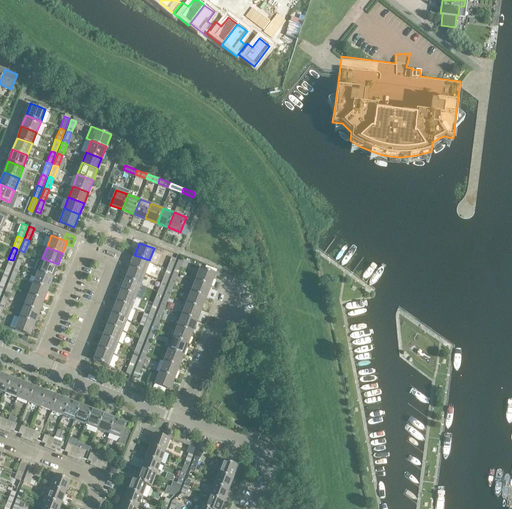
[(15,262),(20,263),(24,252),(20,250),(15,262)]
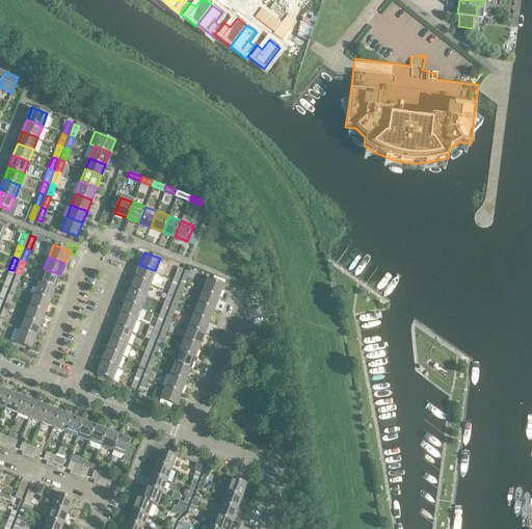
[(151,283),(155,270),(139,265),(135,276),(151,283)]
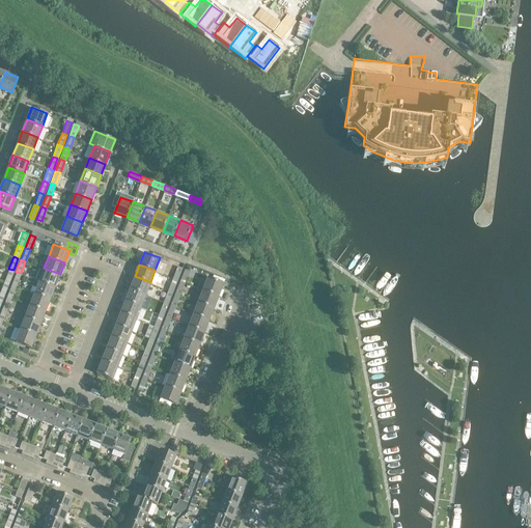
[(177,265),(172,277),(177,279),(183,267),(177,265)]
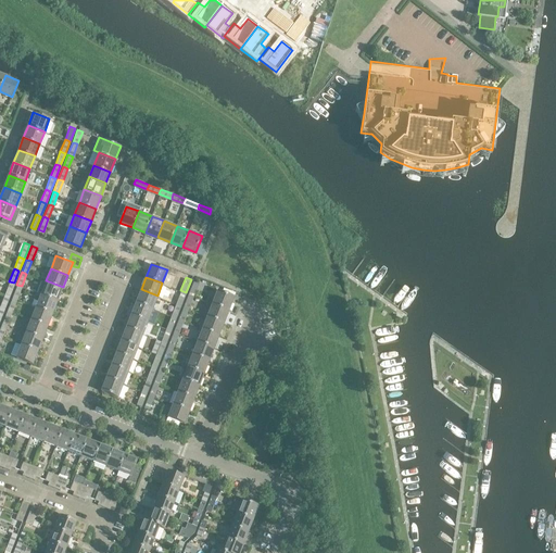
[(41,292),(41,293),(58,300),(63,287),(46,280),(40,278),(36,290),(41,292)]
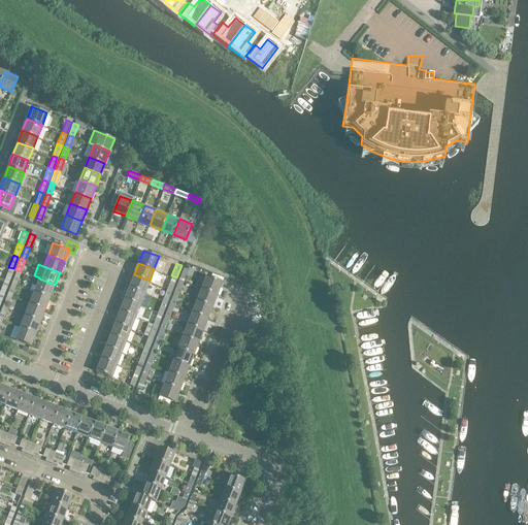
[(188,268),(184,266),(178,279),(184,281),(188,268)]
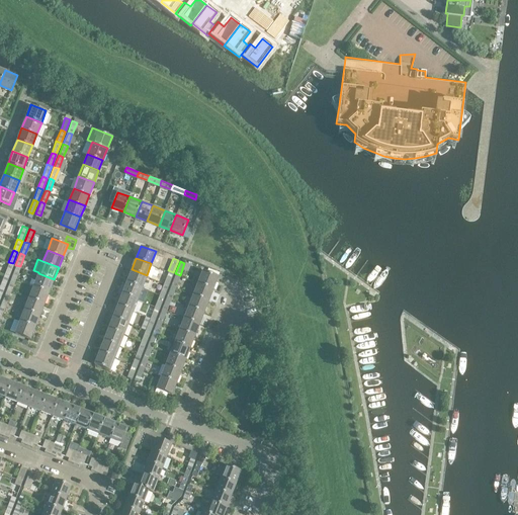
[(4,273),(8,275),(13,263),(8,262),(4,273)]
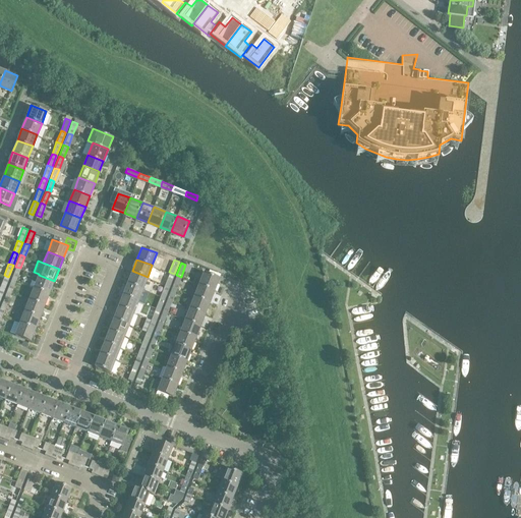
[(20,268),(15,267),(11,278),(15,279),(20,268)]
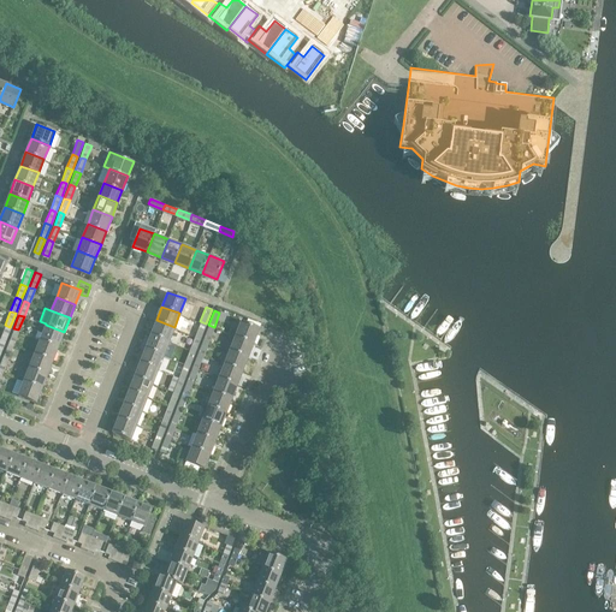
[(157,320),(150,334),(169,342),(175,327),(157,320)]
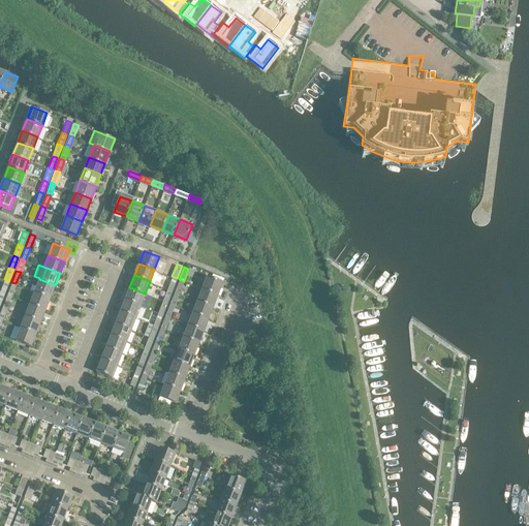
[(172,276),(167,287),(172,289),(177,278),(172,276)]
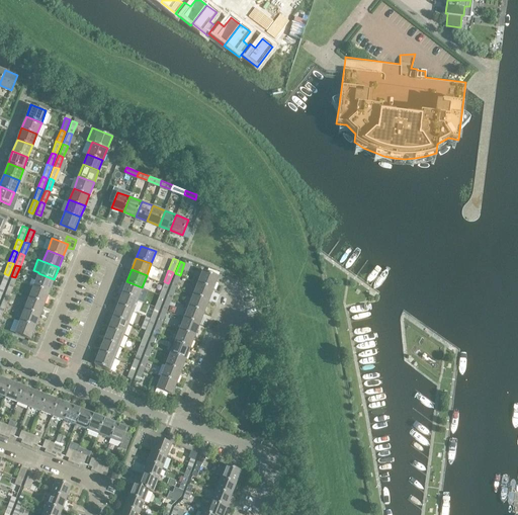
[(202,270),(198,282),(213,288),(219,276),(202,270)]
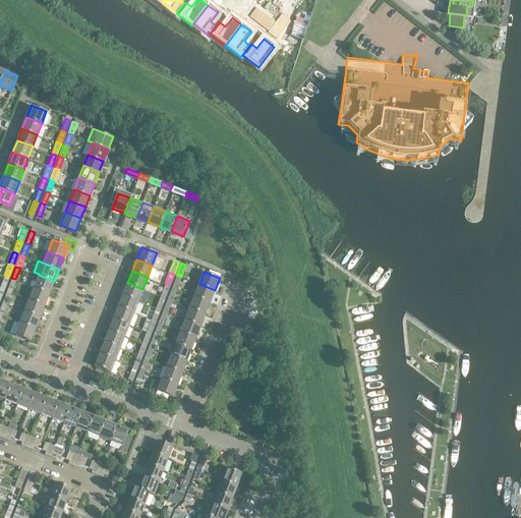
[(0,286),(4,288),(8,277),(4,275),(0,284),(0,286)]
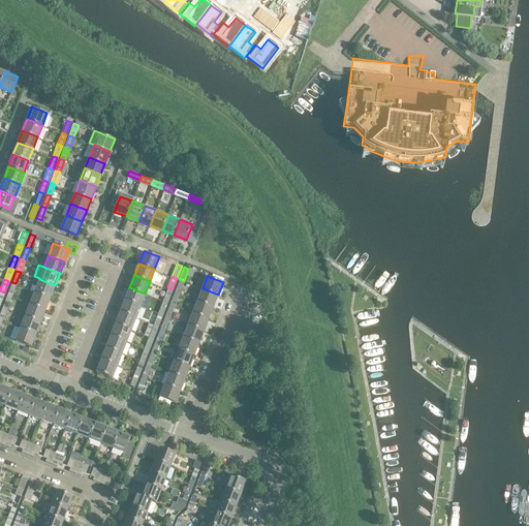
[(34,290),(51,297),(55,285),(39,279),(34,290)]
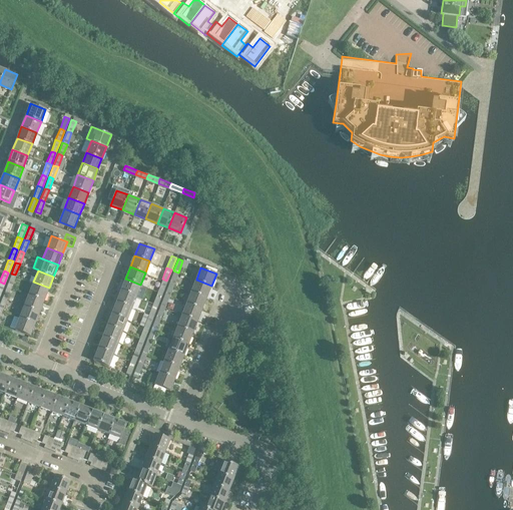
[(173,284),(178,273),(173,271),(169,282),(173,284)]
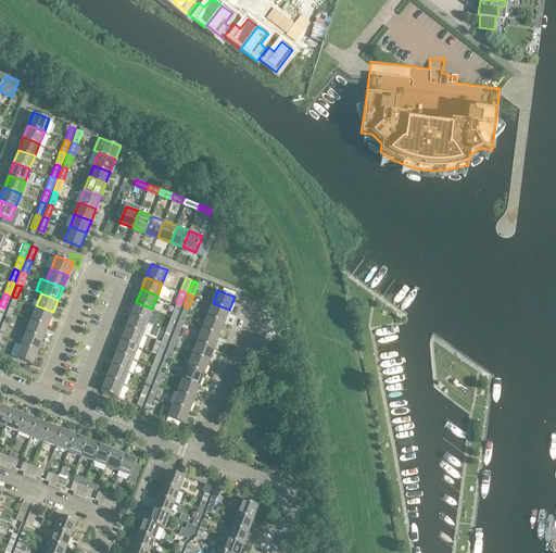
[(8,309),(12,311),(16,298),(12,297),(8,309)]
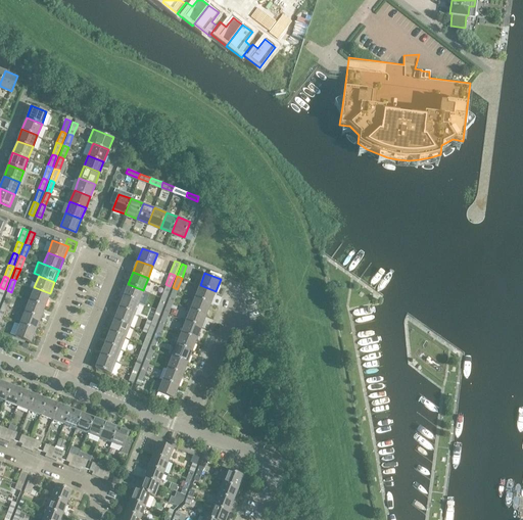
[(128,284),(124,296),(139,301),(143,290),(128,284)]
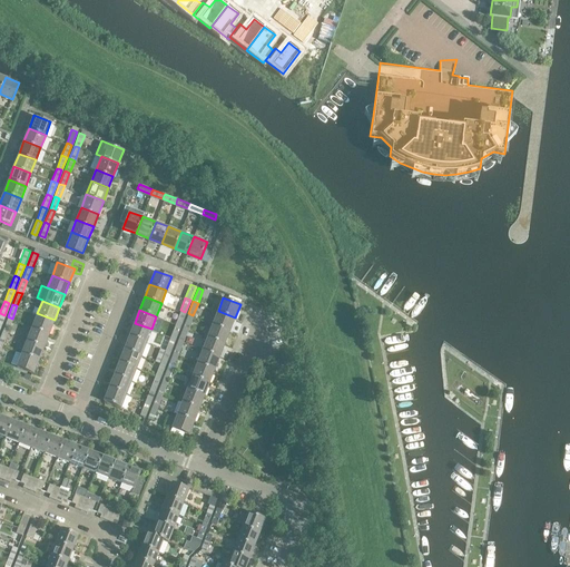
[(180,310),(175,323),(180,324),(185,312),(180,310)]
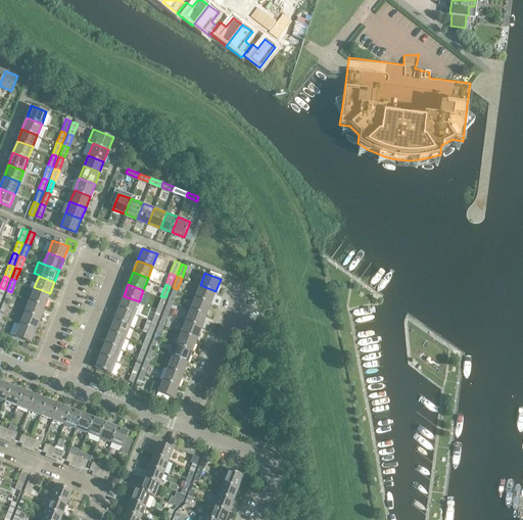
[(200,285),(195,296),(211,302),(216,291),(200,285)]
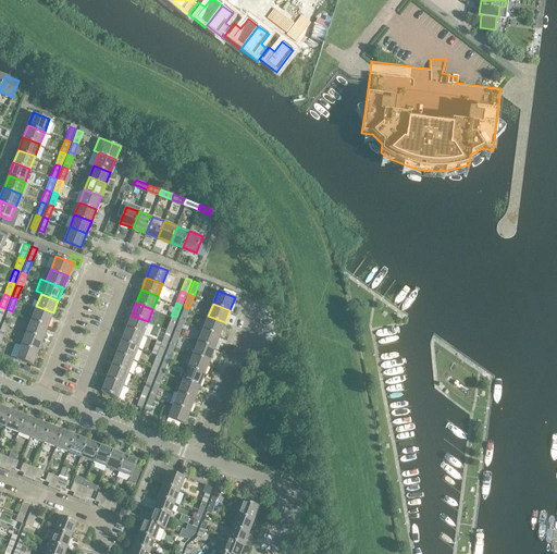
[(32,319),(48,325),(53,312),(36,306),(32,319)]
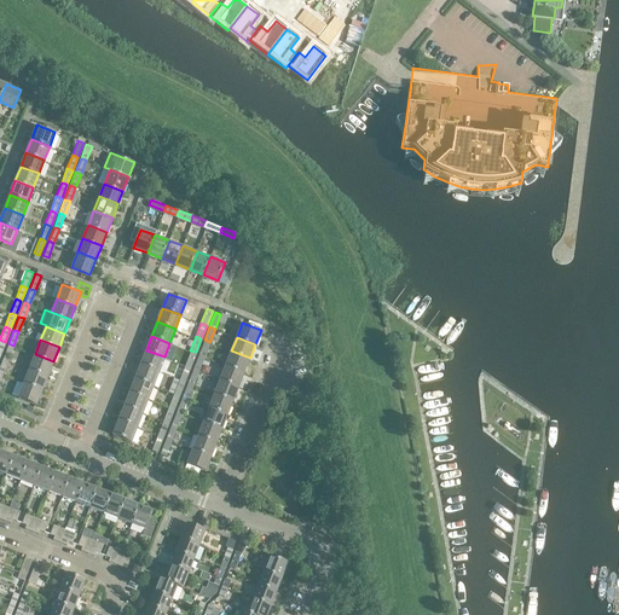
[(204,340),(198,355),(203,357),(209,342),(204,340)]
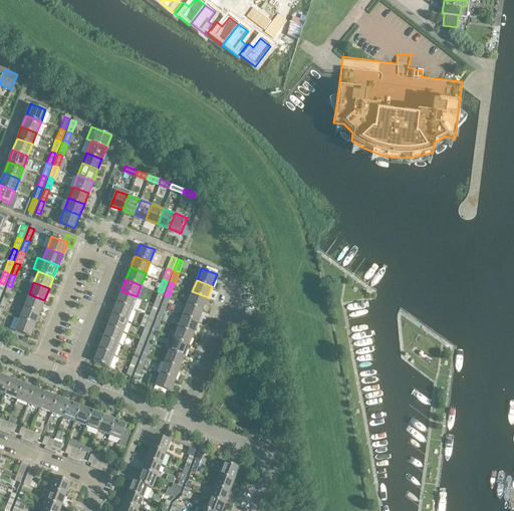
[(2,297),(6,299),(11,287),(7,285),(2,297)]
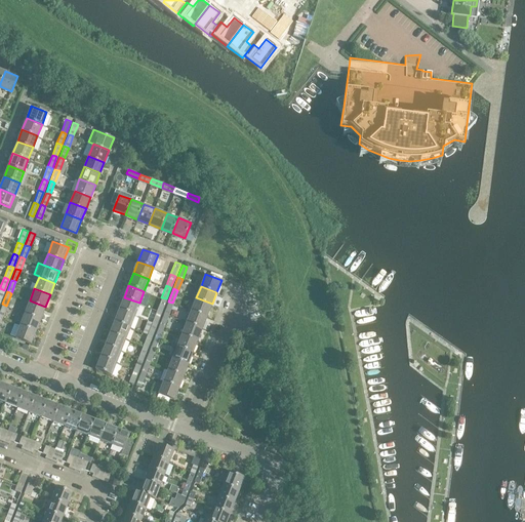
[(124,297),(120,309),(135,315),(139,303),(124,297)]
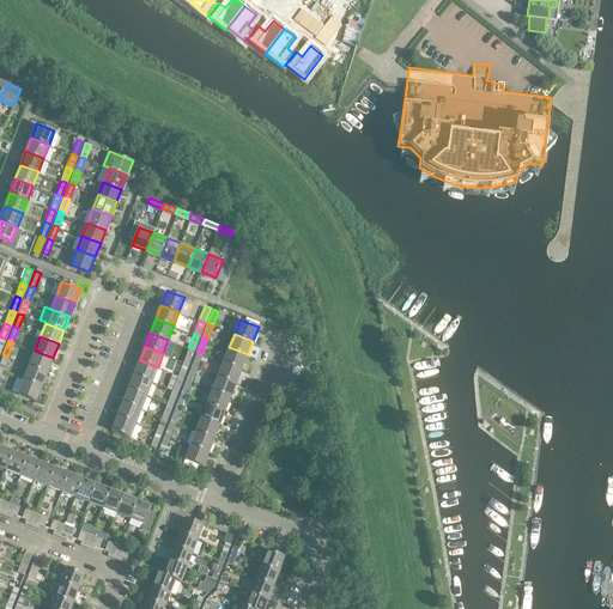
[(183,360),(188,363),(194,348),(188,347),(183,360)]
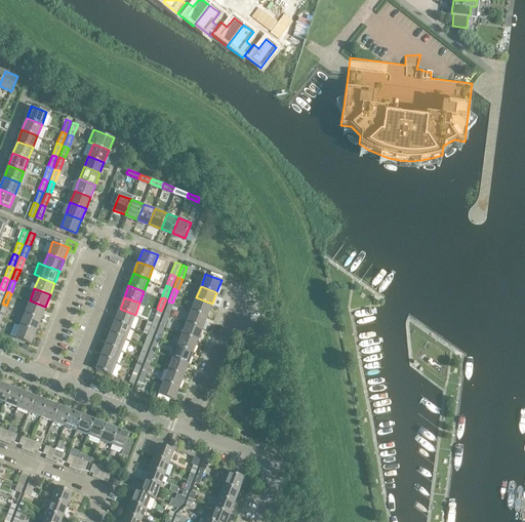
[(196,297),(191,310),(207,316),(212,304),(196,297)]
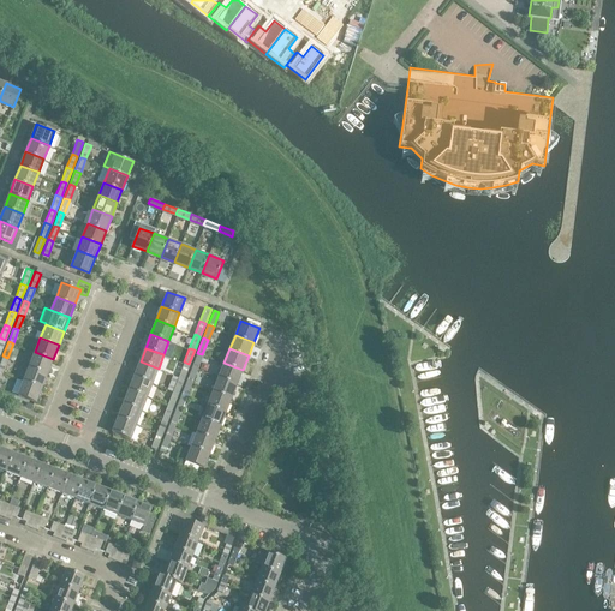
[(53,359),(35,352),(29,365),(48,373),(53,359)]
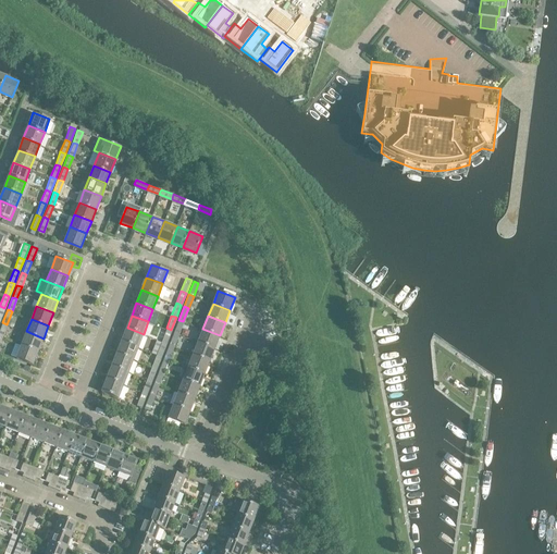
[(178,320),(173,332),(178,333),(183,321),(178,320)]
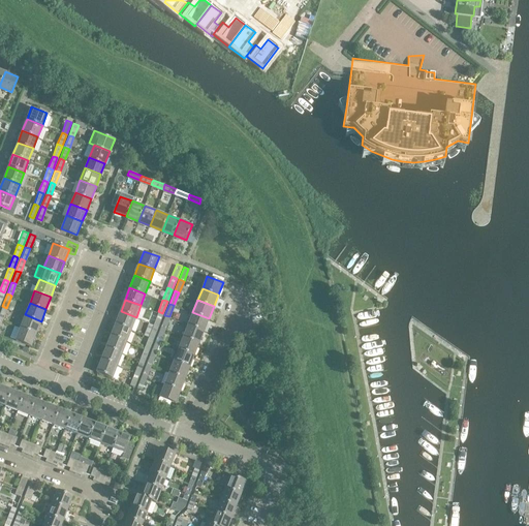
[(121,311),(116,322),(131,329),(136,317),(121,311)]
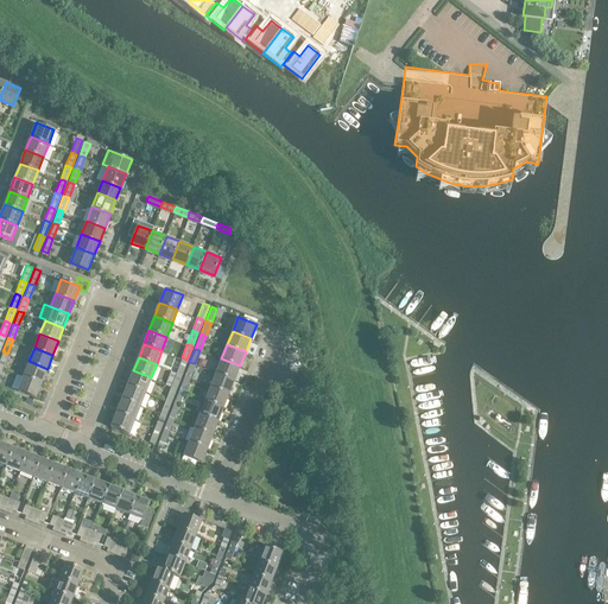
[(176,372),(182,374),(187,360),(182,357),(176,372)]
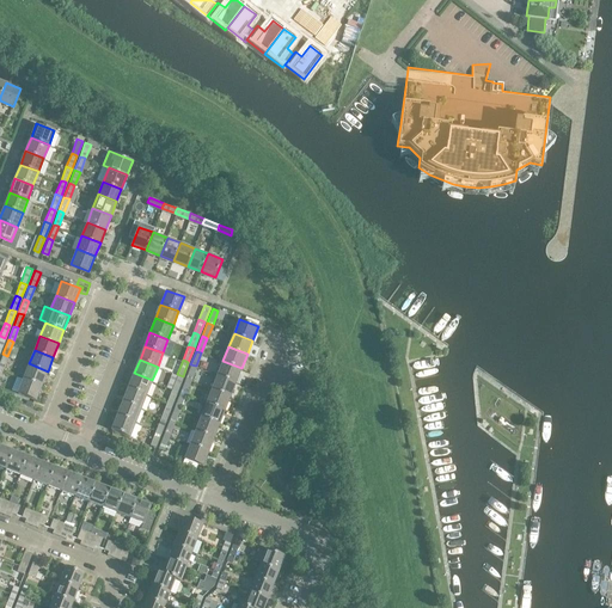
[(222,361),(218,374),(236,381),(242,368),(222,361)]
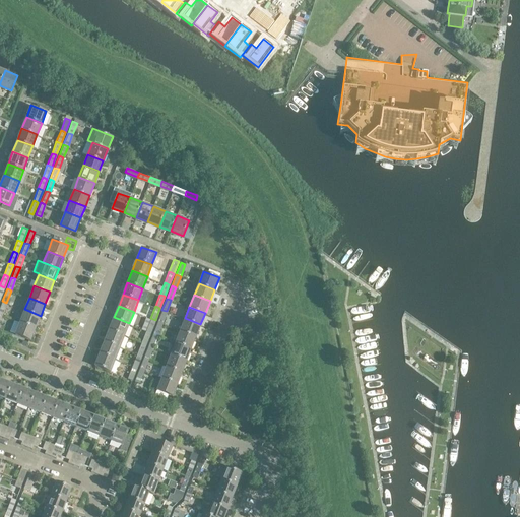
[(20,321),(36,327),(41,316),(24,309),(20,321)]
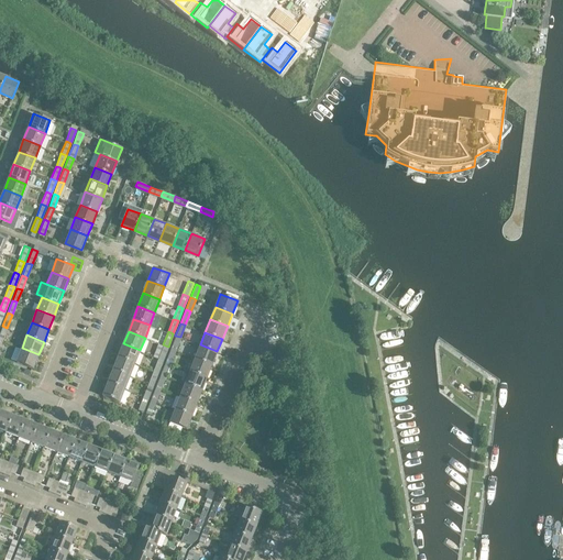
[(175,336),(170,348),(176,350),(180,337),(175,336)]
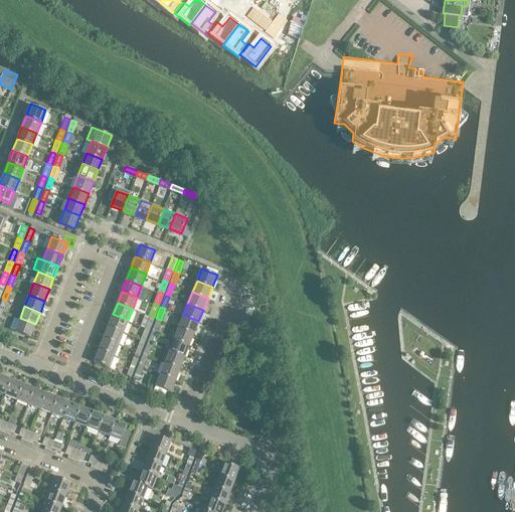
[(113,314),(109,325),(124,331),(128,320),(113,314)]
